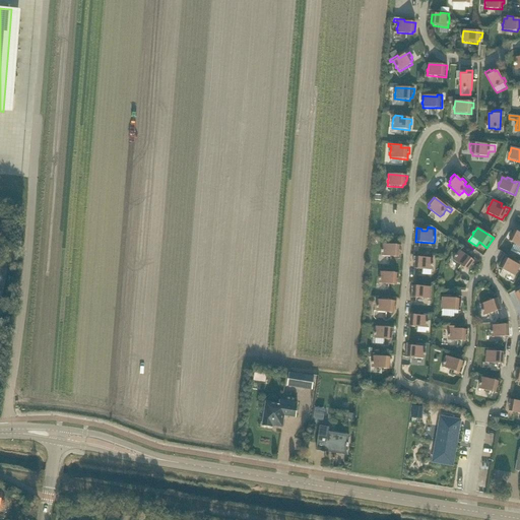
[(519,233),(513,230),(510,235),(512,236),(510,239),(512,240),(511,242),(519,246),(519,233)]
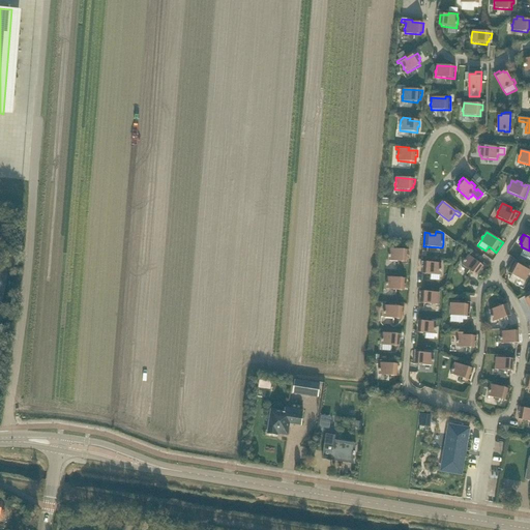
[(389,249),(389,247),(384,246),(383,251),(389,251),(389,256),(388,256),(388,258),(389,258),(388,261),(404,262),(405,260),(407,260),(407,256),(409,256),(409,251),(389,249)]
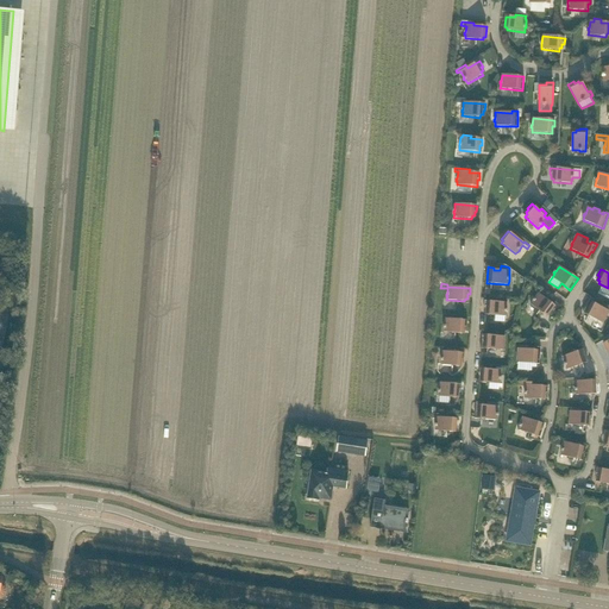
[(548,301),(550,299),(541,292),(539,294),(535,300),(534,299),(533,301),(531,305),(545,315),(547,313),(548,314),(556,306),(548,301)]
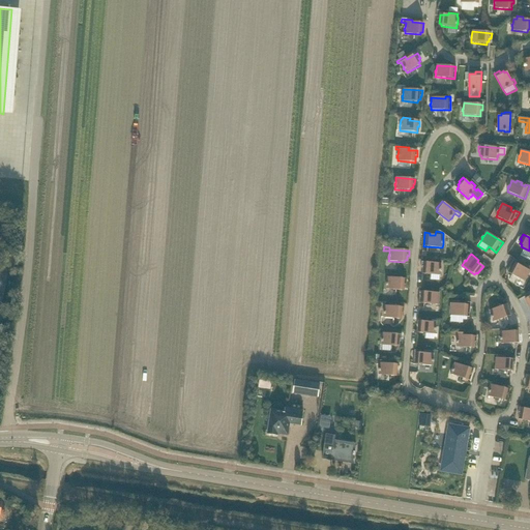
[(529,270),(518,264),(519,263),(514,260),(507,272),(525,282),(529,271),(529,270)]
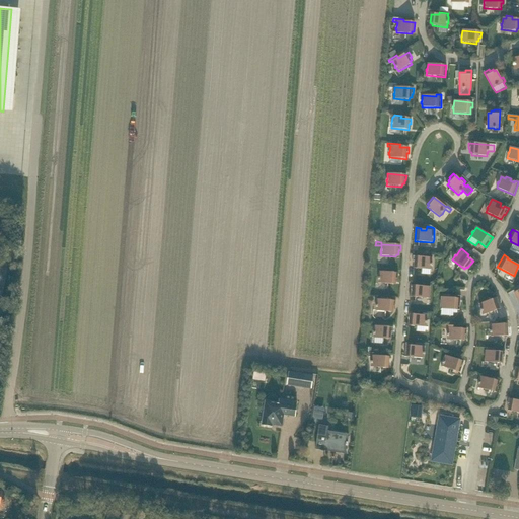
[(432,264),(432,258),(414,256),(413,263),(415,263),(415,266),(417,266),(416,269),(431,270),(432,266),(432,264)]
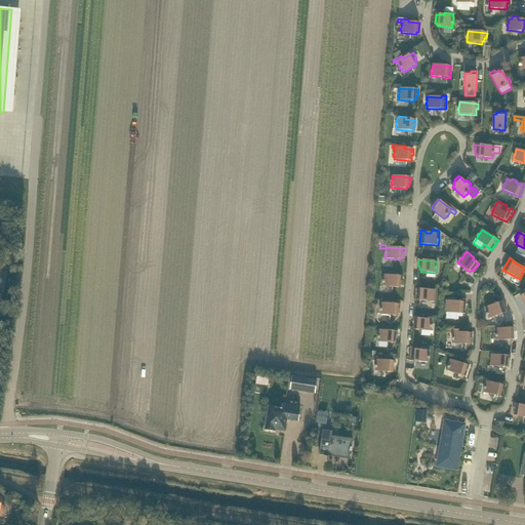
[(402,282),(403,277),(384,275),(384,281),(382,281),(382,283),(382,287),(398,288),(398,285),(400,285),(401,282),(402,282)]
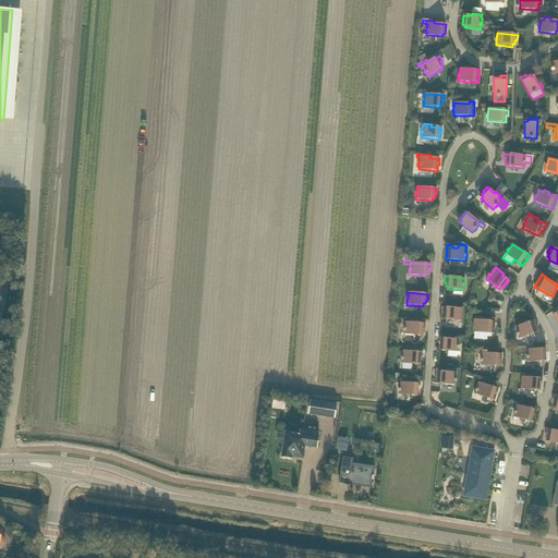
[(461,322),(462,308),(441,307),(440,319),(461,322)]
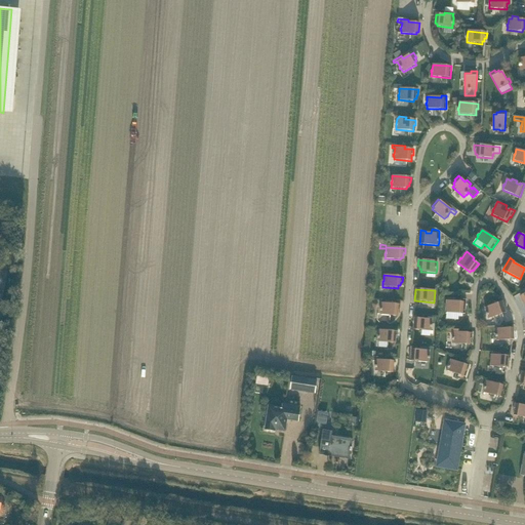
[(456,301),(456,298),(448,297),(448,300),(447,300),(446,313),(447,313),(446,319),(458,320),(458,314),(465,314),(467,300),(460,299),(460,301),(456,301)]
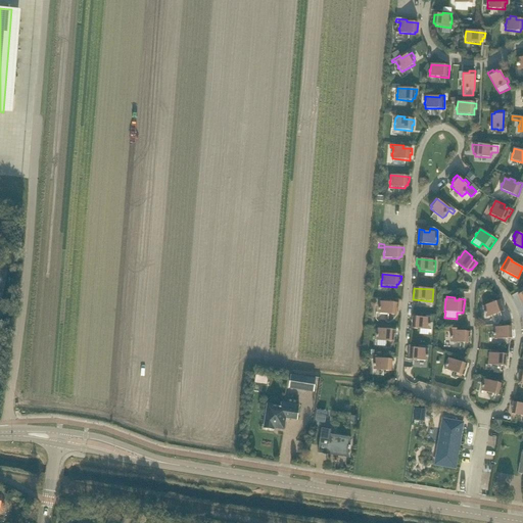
[(486,318),(505,312),(501,300),(483,306),(485,313),(484,313),(485,315),(485,314),(486,318)]
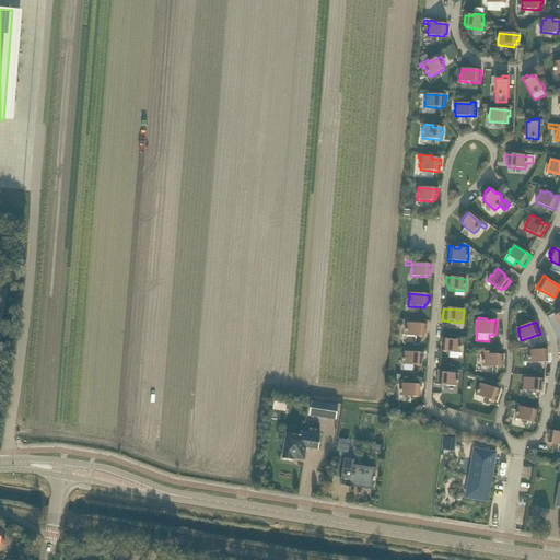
[(427,331),(427,325),(407,323),(406,329),(405,331),(406,331),(406,336),(422,337),(422,335),(424,335),(424,330),(427,331)]
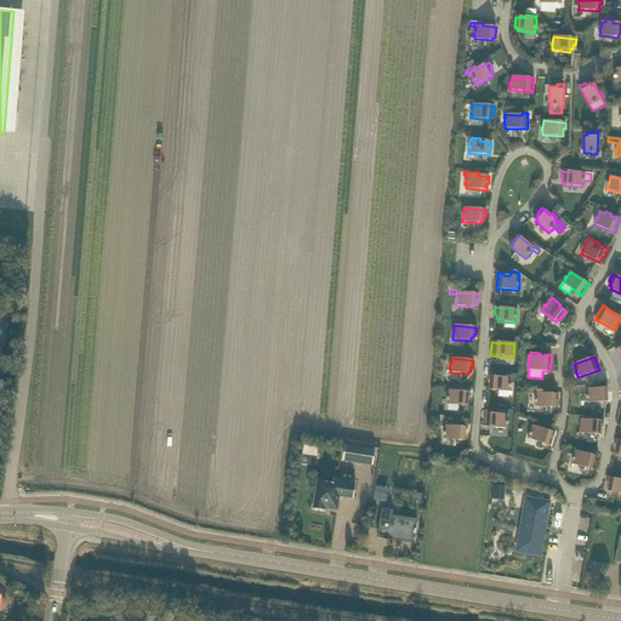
[(511,385),(511,379),(490,376),(490,387),(493,387),(491,391),(510,392),(511,387),(512,385),(511,385)]
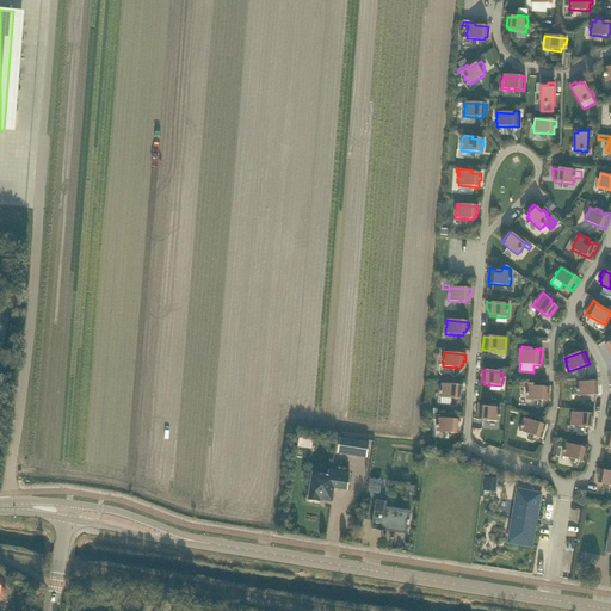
[(598,382),(586,383),(586,380),(576,380),(578,390),(576,390),(576,393),(578,393),(578,396),(598,396),(598,382)]
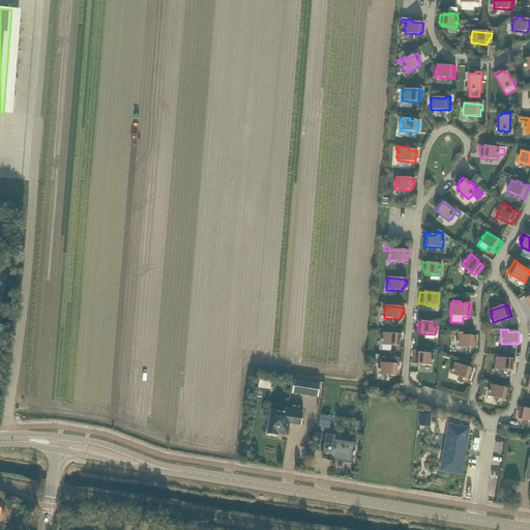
[(464,335),(464,333),(450,332),(450,336),(458,336),(458,342),(457,342),(457,344),(457,347),(474,349),(475,343),(476,343),(477,336),(464,335)]
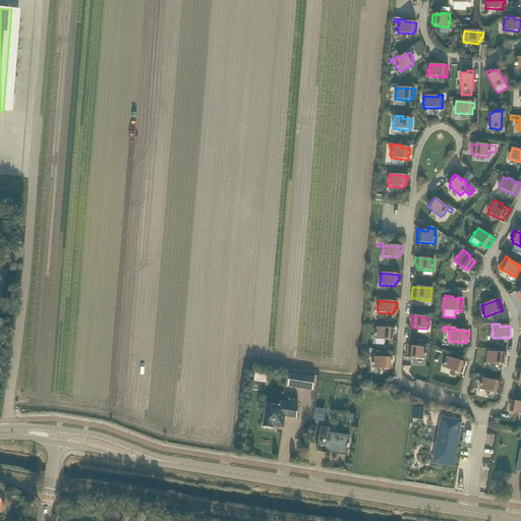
[(395,335),(395,330),(375,328),(375,334),(374,334),(374,336),(375,336),(375,340),(391,341),(391,338),(393,338),(393,335),(395,335)]
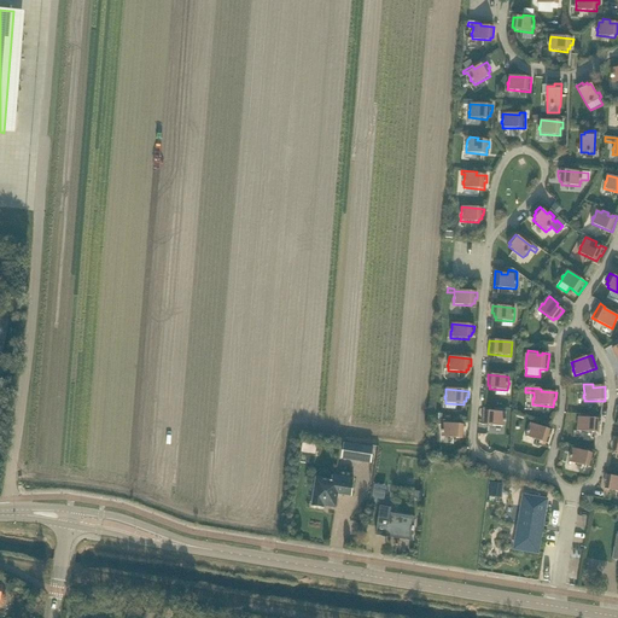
[(489,412),(490,409),(483,408),(482,425),(505,426),(505,423),(506,423),(506,420),(505,420),(506,413),(489,412)]
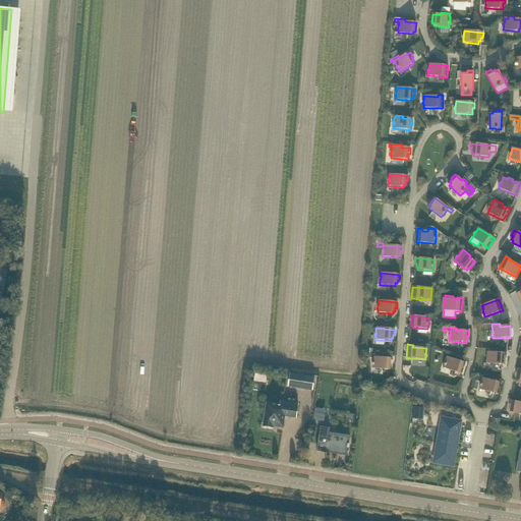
[(497,353),(498,350),(488,349),(487,352),(486,363),(504,365),(505,359),(506,359),(507,353),(497,353)]
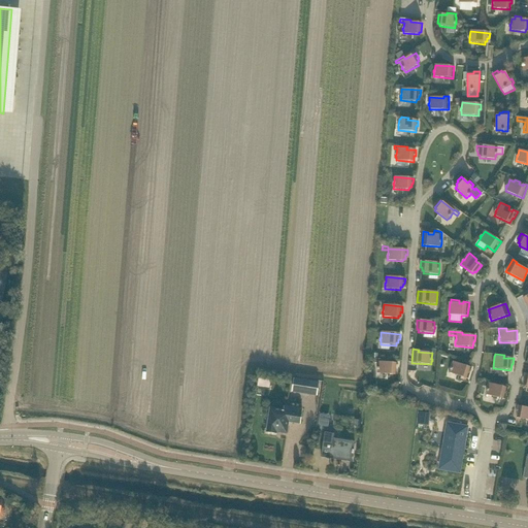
[(385,360),(373,359),(372,359),(372,363),(378,363),(377,368),(377,370),(377,373),(393,375),(393,372),(395,372),(396,363),(385,362),(385,360)]
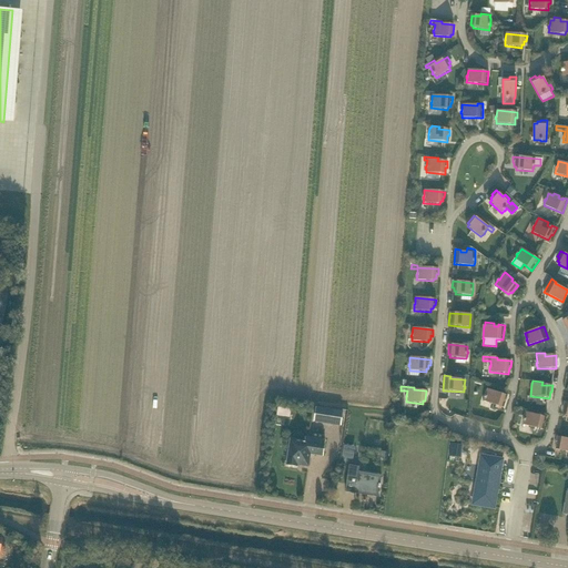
[(504,408),(508,396),(488,389),(486,396),(485,396),(484,398),(485,398),(484,402),(504,408)]
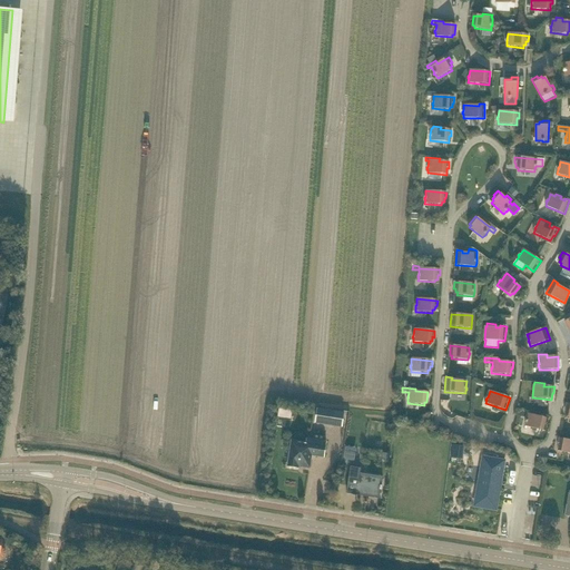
[(317,410),(315,422),(333,425),(335,412),(317,410)]
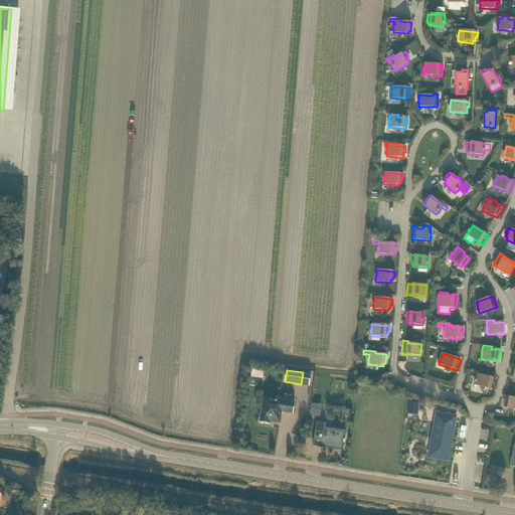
[(491,375),(490,377),(477,374),(476,379),(475,379),(475,381),(475,385),(493,389),(496,376),(491,375)]
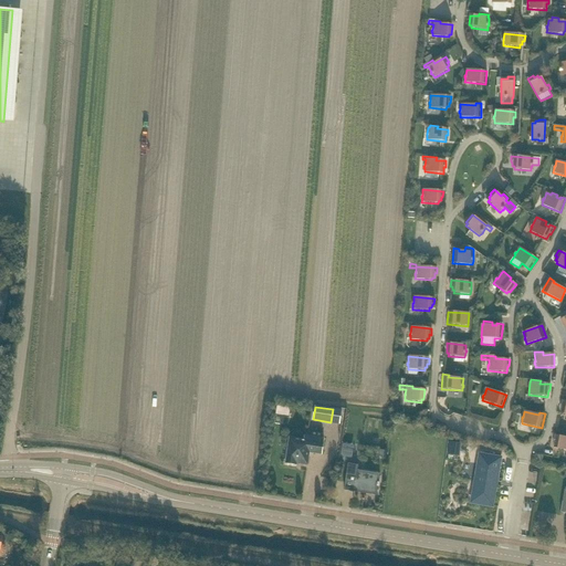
[(565,437),(555,436),(554,441),(555,441),(554,448),(565,450),(565,437)]
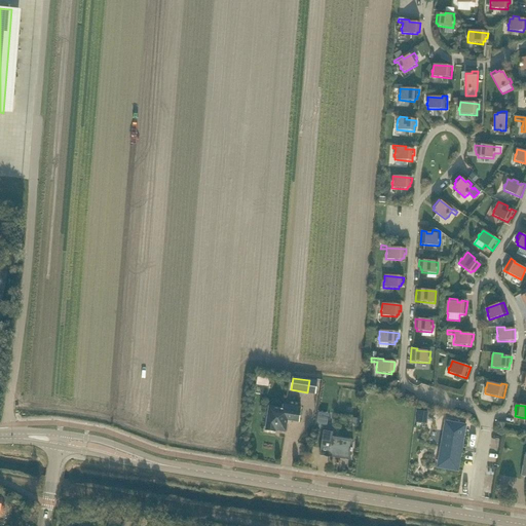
[(299,422),(301,408),(283,406),(286,407),(285,410),(269,407),(265,430),(275,433),(275,430),(286,433),(288,421),(299,422)]
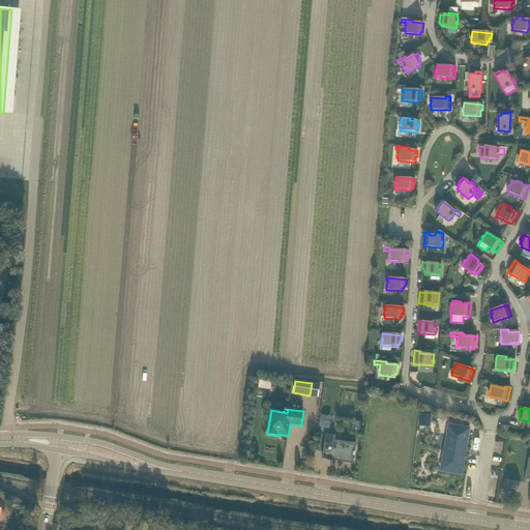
[(421,414),(419,427),(420,427),(427,427),(429,428),(430,425),(431,415),(422,414),(421,414)]
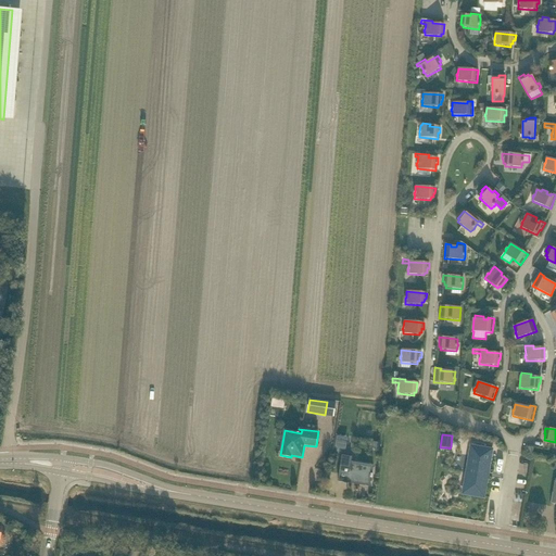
[(489,471),(492,450),(471,446),(467,468),(471,468),(468,491),(480,493),(484,470),(489,471)]
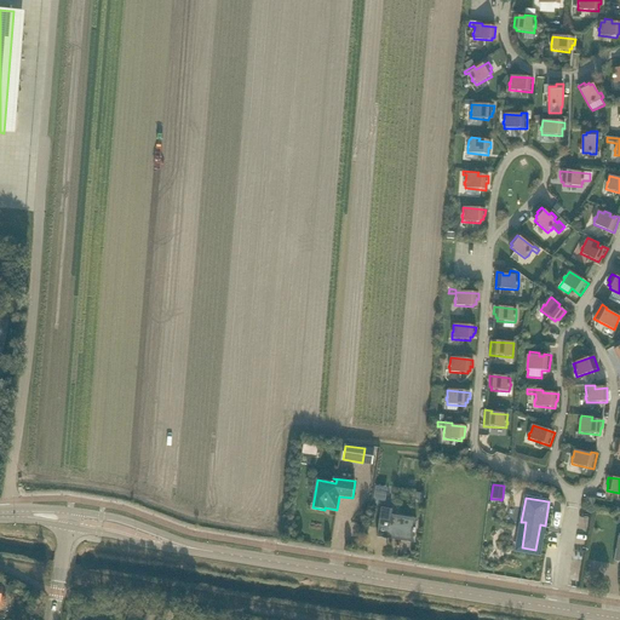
[(391,516),(392,510),(382,509),(377,537),(388,538),(388,535),(413,539),(417,520),(391,516)]
